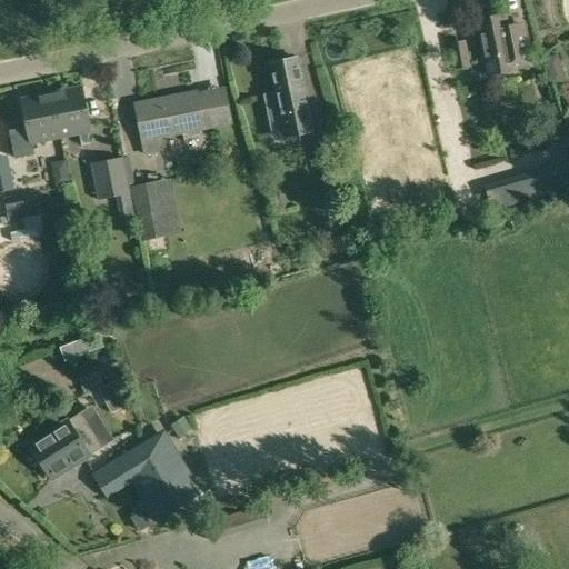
[(486,75),(528,66),(520,28),(509,30),(506,15),(475,20),(486,75)]
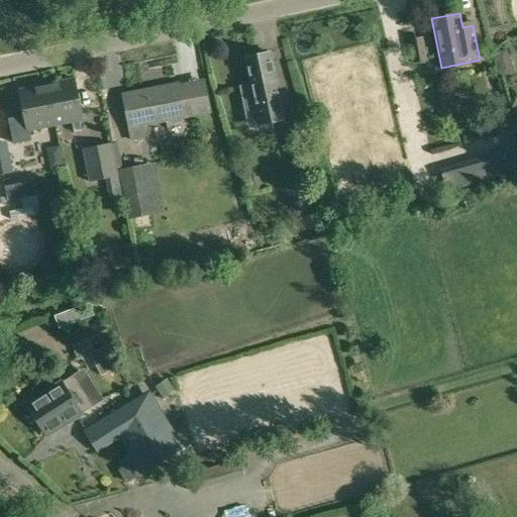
[(413,63),(426,60),(422,40),(409,42),(413,63)]
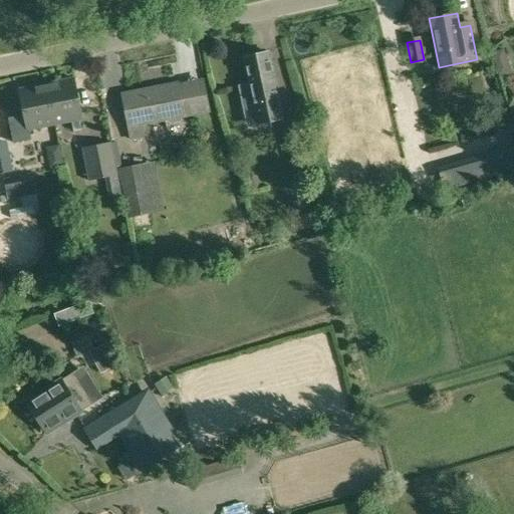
[(492,51),(494,57),(506,53),(504,47),(492,51)]
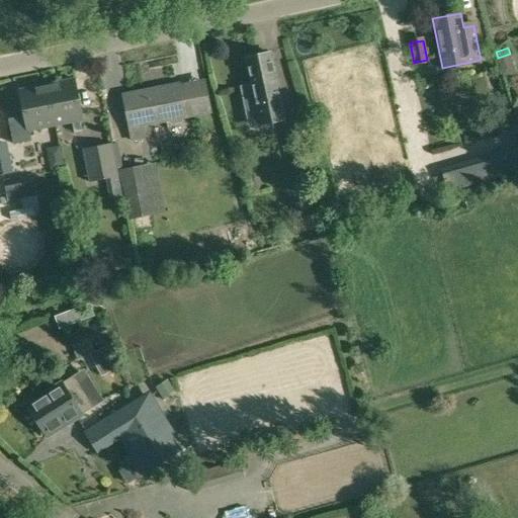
[(0,51),(0,62),(0,64),(17,62),(15,49),(0,51)]
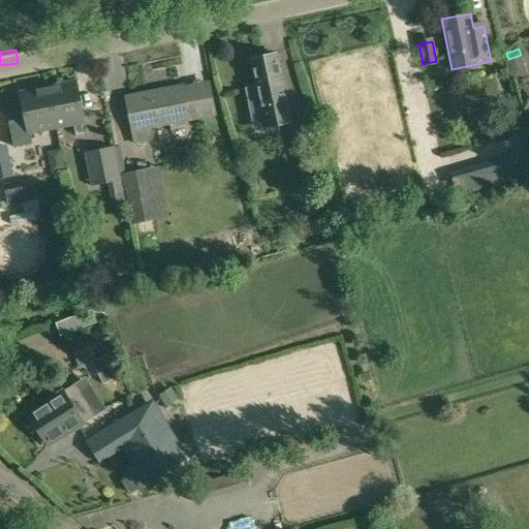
[(258,88),(260,98),(259,98),(265,127),(292,122),(289,105),(285,106),(282,94),(280,84),(282,84),(276,54),(250,59),(256,89),(258,88)]
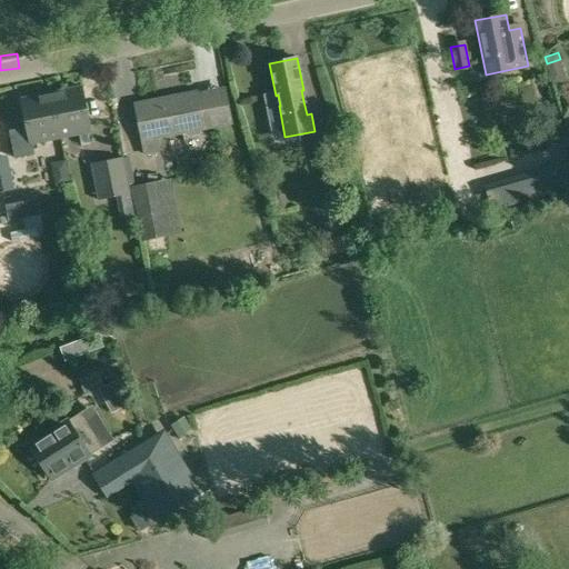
[(91,132),(81,87),(63,90),(51,92),(60,138),(79,135),(81,146),(90,143),(88,132),(91,132)]
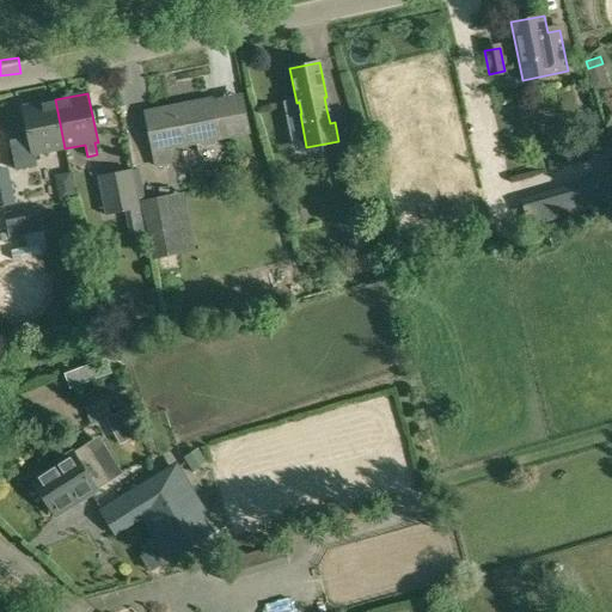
[(152,151),(196,142),(203,147),(215,145),(216,141),(221,140),(214,98),(145,111),(152,151)]
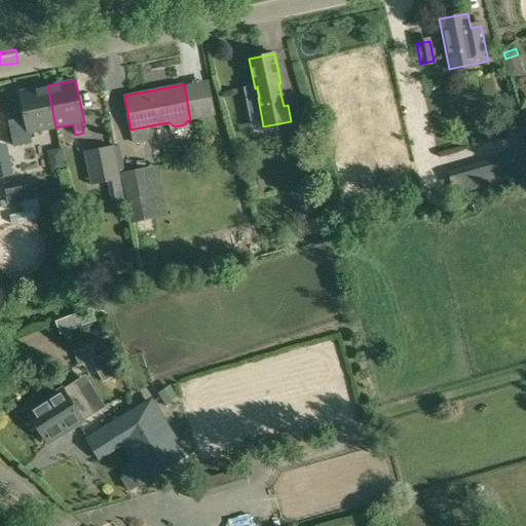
[(29,134),(55,127),(47,85),(37,87),(20,91),(29,134)]
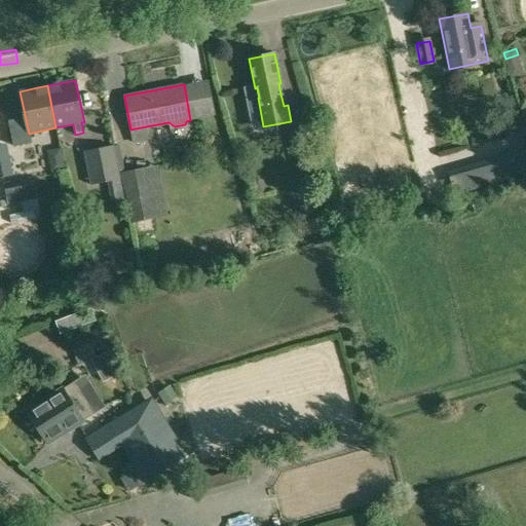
[(501,165),(525,160),(525,127),(495,134),(501,165)]
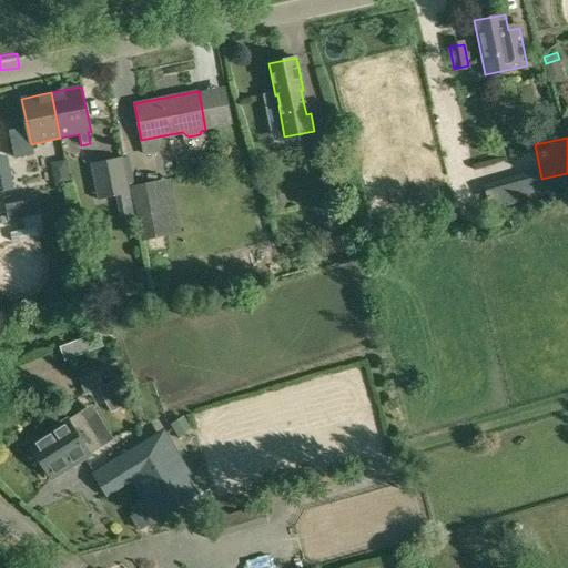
[(0,189),(9,188),(3,158),(0,158),(0,189)]
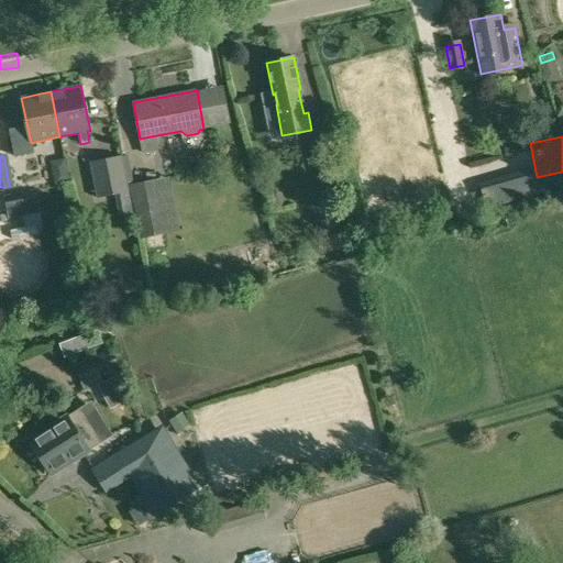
[(112,195),(129,191),(121,156),(91,163),(95,180),(109,177),(112,195)]
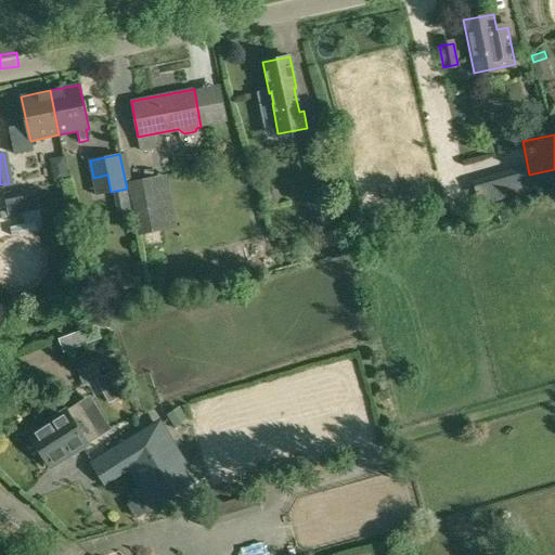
[(54,182),(69,179),(64,155),(49,158),(54,182)]
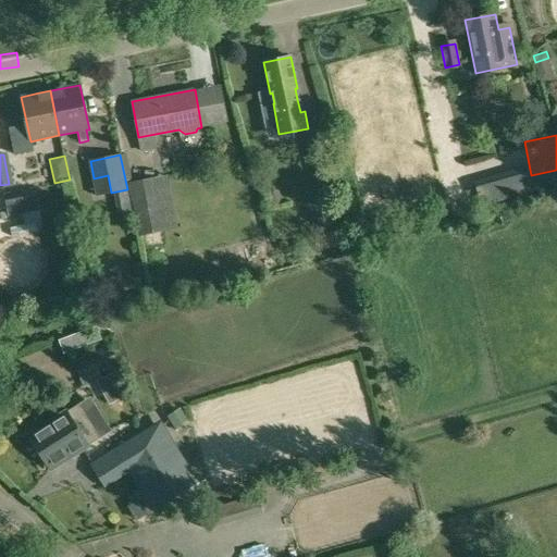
[(127,183),(139,236),(145,235),(147,247),(164,243),(162,232),(178,229),(168,175),(127,183)]
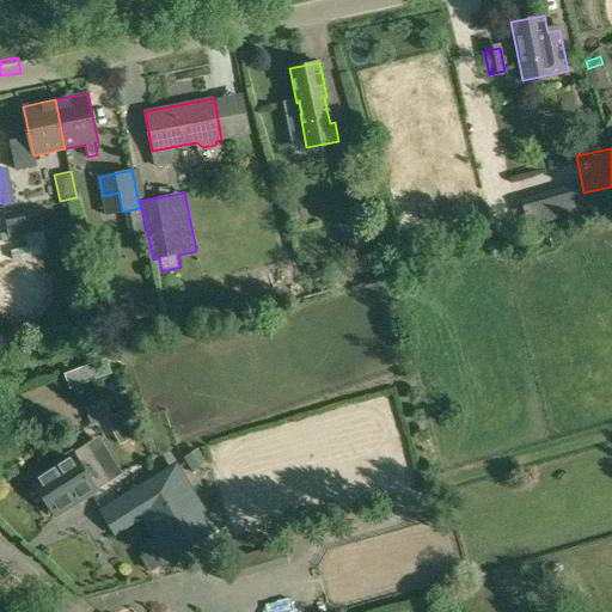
[(16,233),(48,232),(48,207),(16,208),(16,233)]
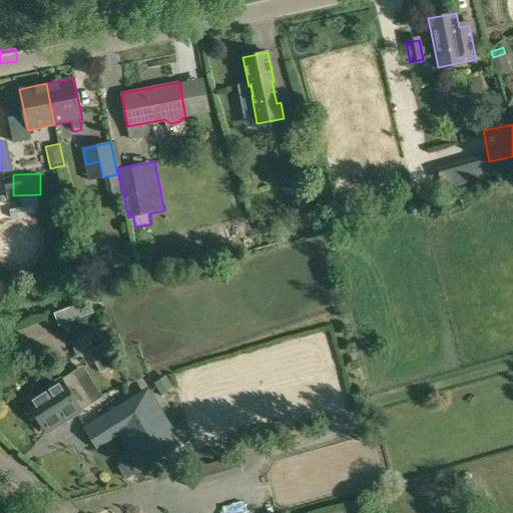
[(73,347),(92,338),(88,328),(69,337),(73,347)]
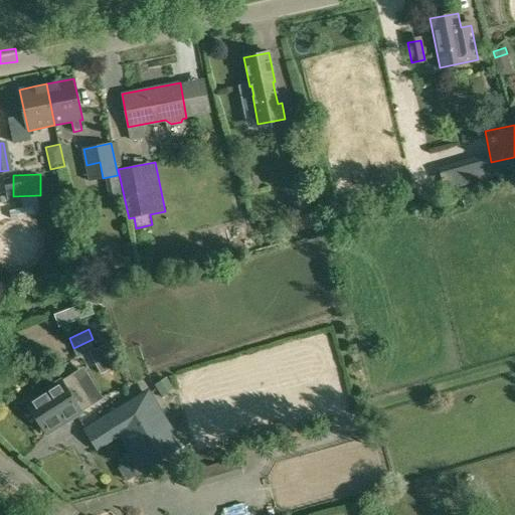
[(93,403),(73,372),(26,402),(45,434),(93,403)]
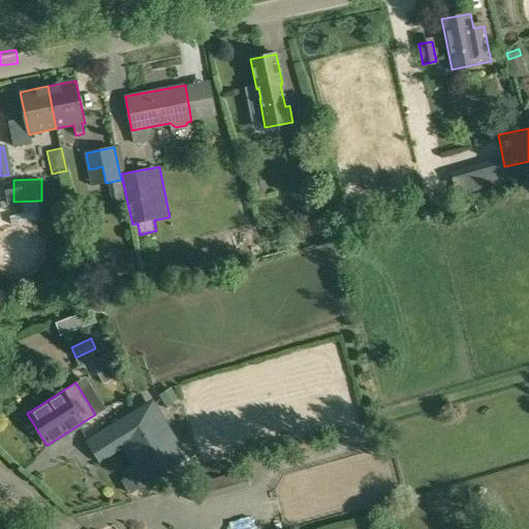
[(95,455),(116,441),(144,486),(189,459),(152,398),(123,415),(86,438),(95,455)]
